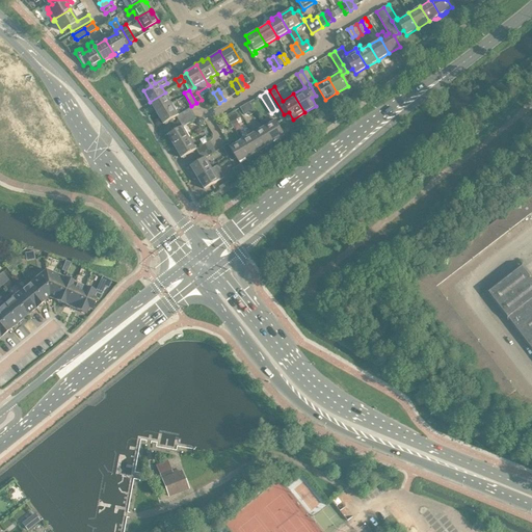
[(165,92),(150,102),(157,113),(173,104),(165,92)]
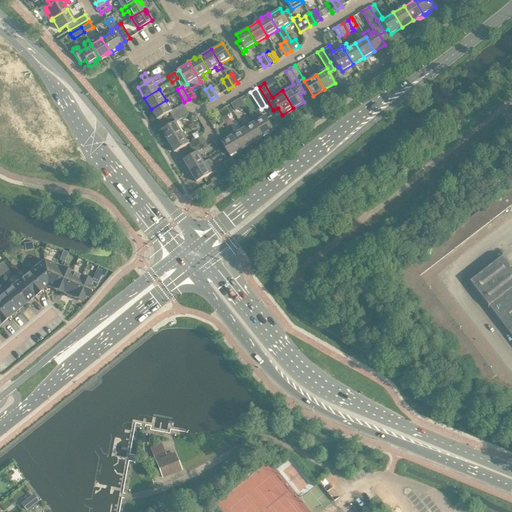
[(240,98),(235,101),(239,108),(241,111),(246,108),(240,98)]
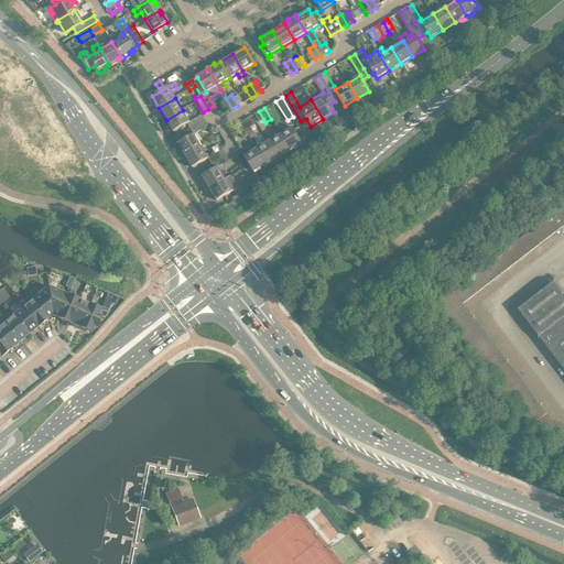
[(187,123),(191,129),(205,120),(202,114),(190,121),(183,110),(166,120),(173,132),(187,123)]
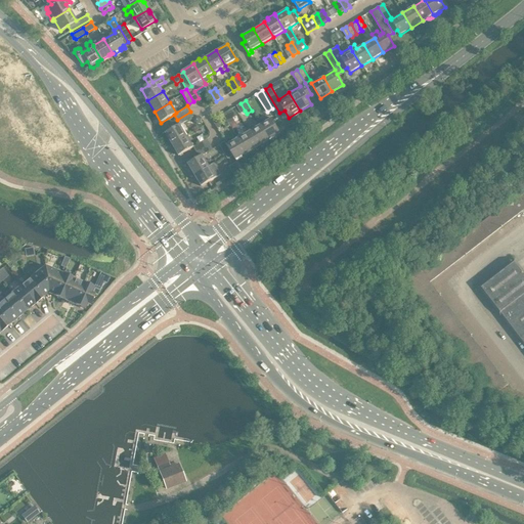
[(229,124),(234,121),(232,118),(229,113),(228,111),(223,114),(229,124)]
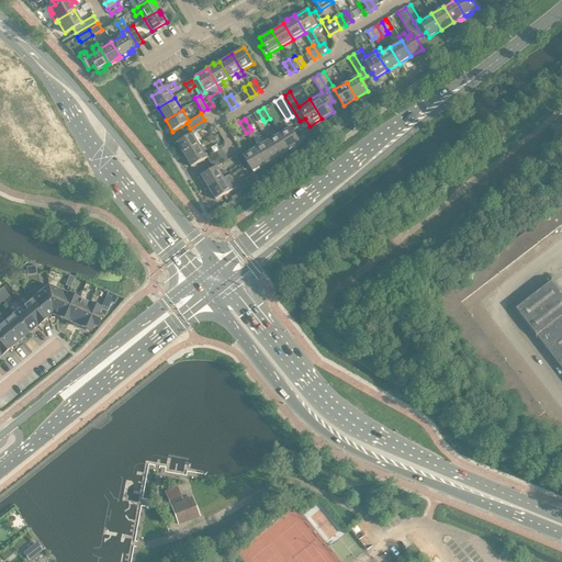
[(204,120),(190,128),(192,133),(177,143),(184,155),(200,145),(193,133),(208,125),(204,120)]
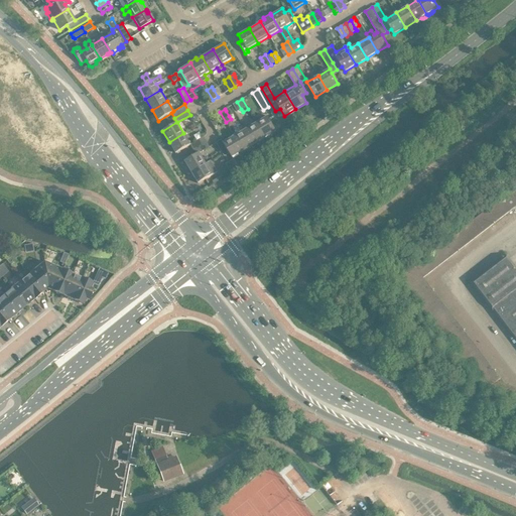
[(215,115),(216,117),(219,122),(221,125),(226,122),(220,112),(215,115)]
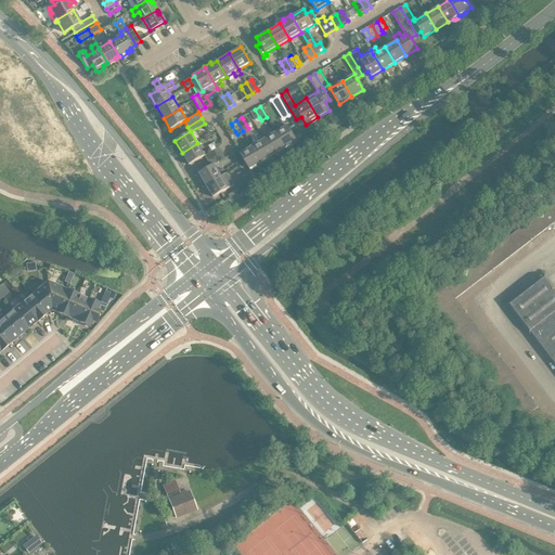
[(275,132),(285,147),(297,141),(287,125),(281,129),(278,125),(273,128),(275,132)]
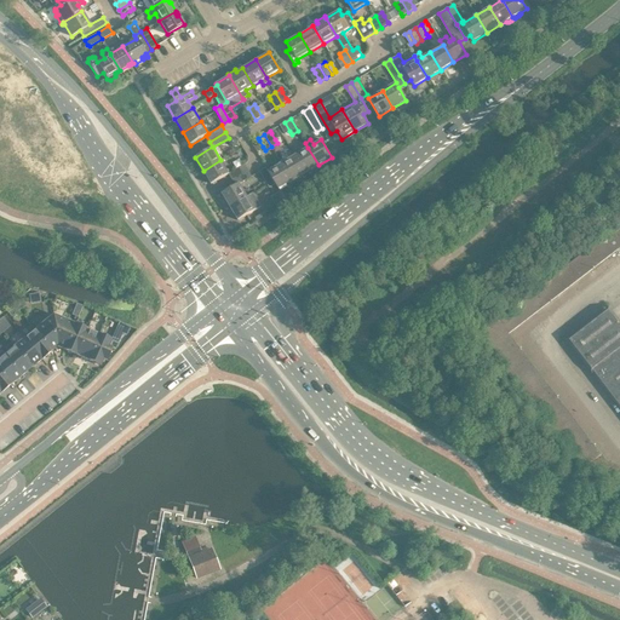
[(305,173),(319,165),(308,148),(294,155),(305,173)]
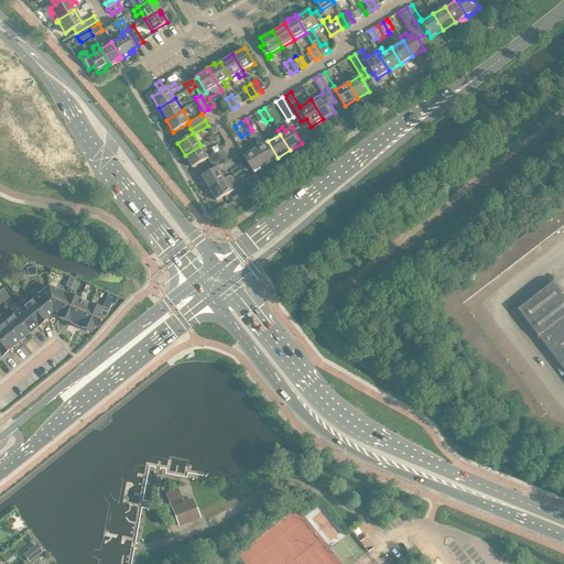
[(268,141),(256,149),(266,164),(278,158),(268,141)]
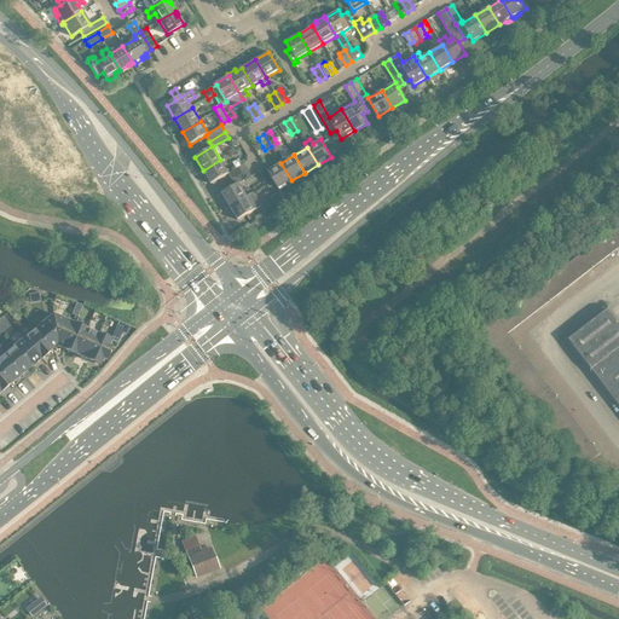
[(229,174),(231,179),(248,169),(244,163),(229,173),(220,160),(203,171),(210,184),(229,174)]
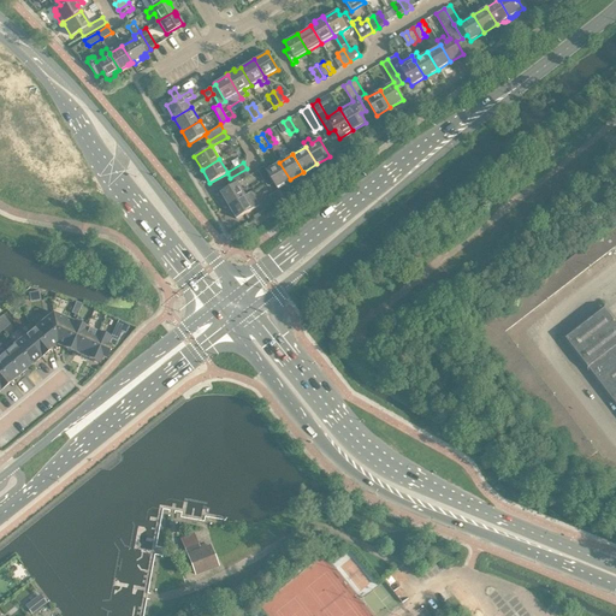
[(277,188),(290,179),(279,163),(266,170),(277,188)]
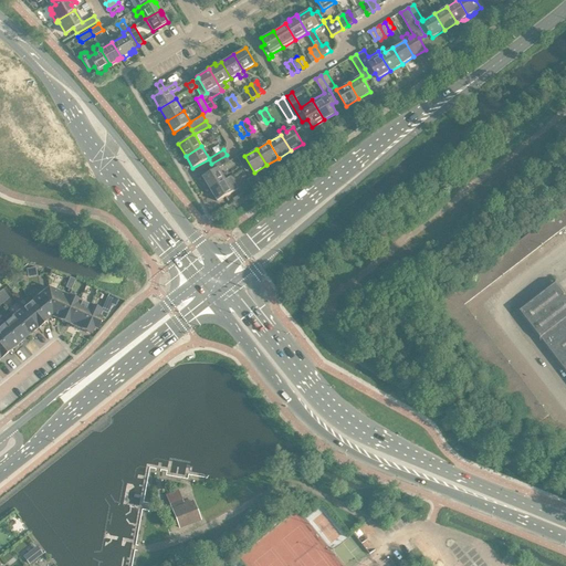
[(245,171),(251,167),(244,156),(242,153),(237,156),(245,171)]
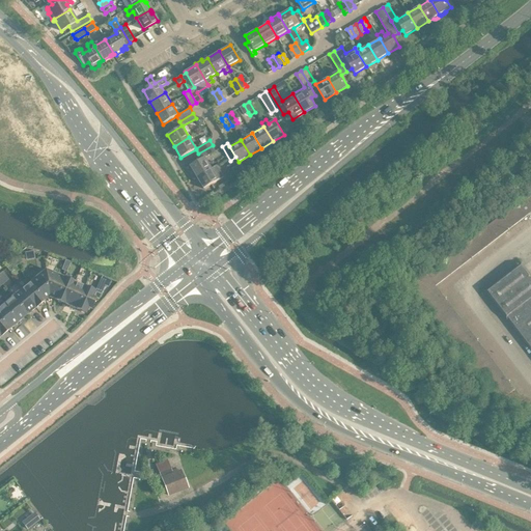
[(190,166),(197,177),(212,168),(205,157),(216,150),(213,145),(198,154),(201,159),(190,166)]
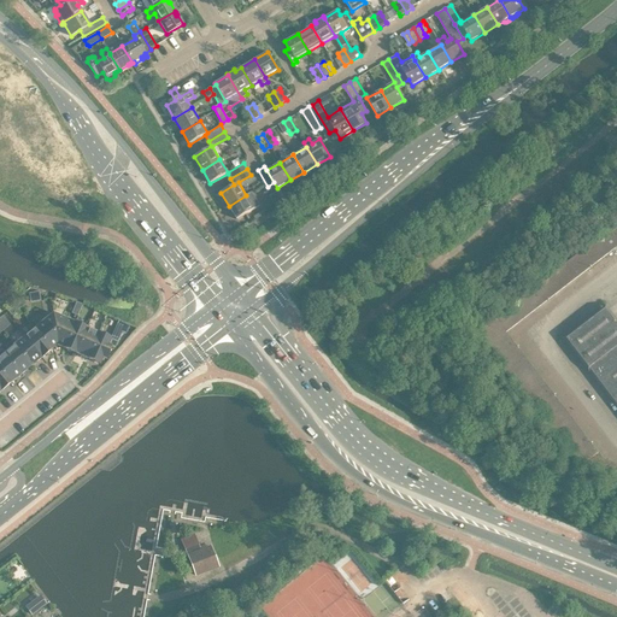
[(246,195),(229,206),(236,219),(259,205),(252,192),(246,195)]
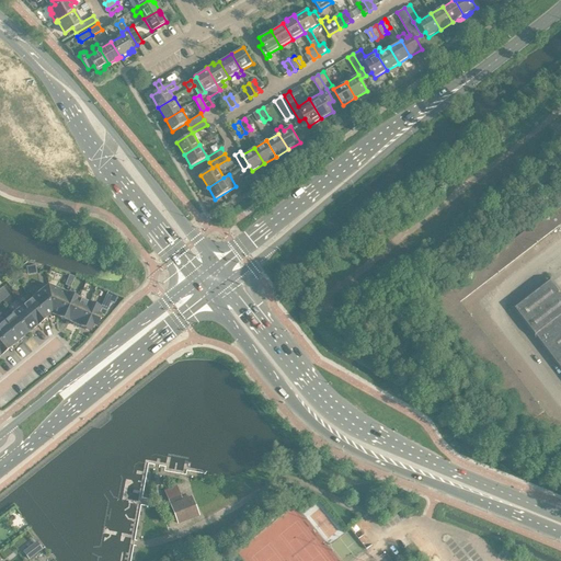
[(560,294),(550,281),(515,308),(560,367),(560,294)]
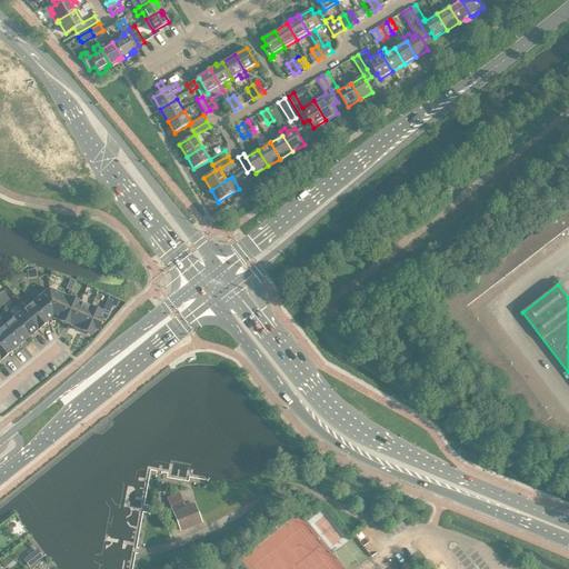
[(52,318),(48,289),(31,302),(47,322),(52,318)]
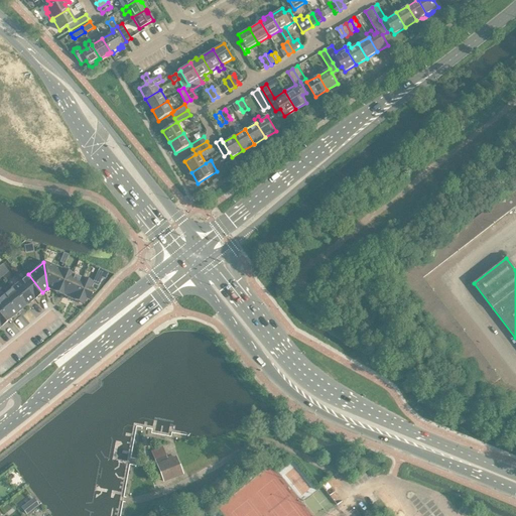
[(61,269),(43,262),(47,288),(52,290),(61,270),(61,269)]
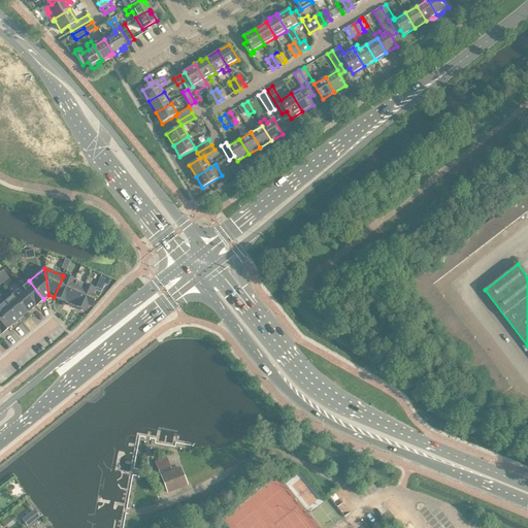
[(54,297),(64,302),(73,281),(63,275),(63,276),(54,297)]
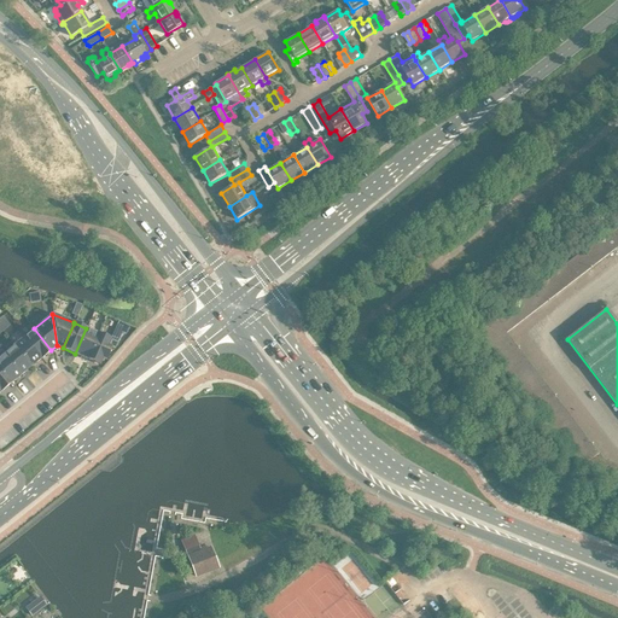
[(34,328),(23,337),(41,359),(51,350),(34,328)]
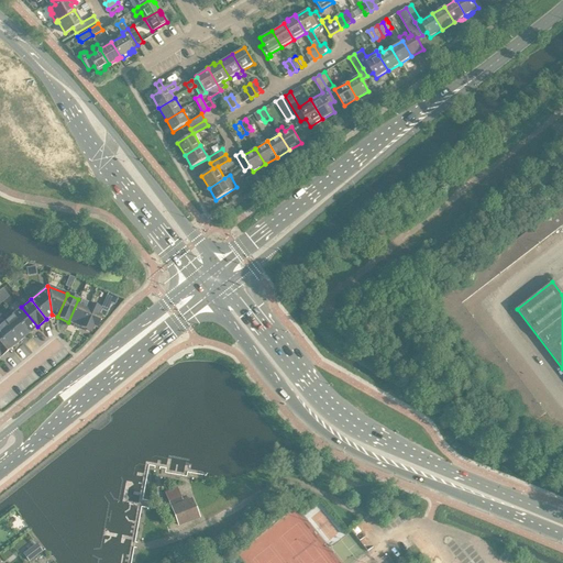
[(68,322),(79,327),(89,304),(78,299),(68,322)]
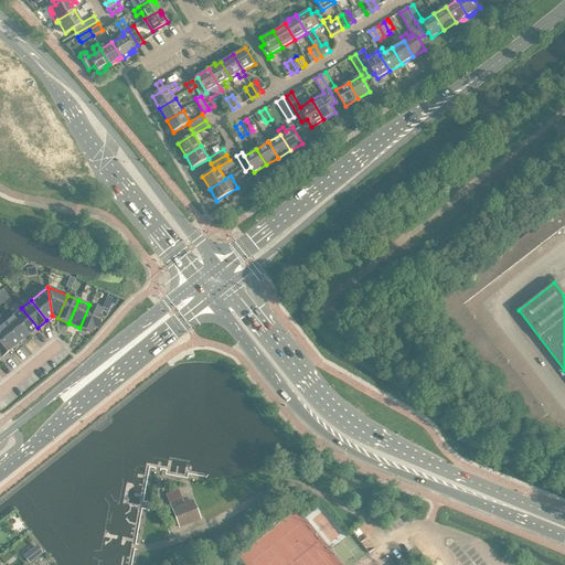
[(89,305),(80,328),(91,332),(94,327),(96,329),(102,318),(105,319),(107,312),(89,305)]
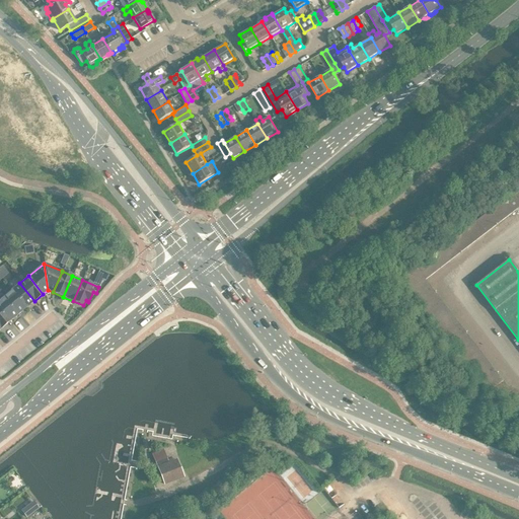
[(25,308),(34,301),(19,283),(11,290),(25,308)]
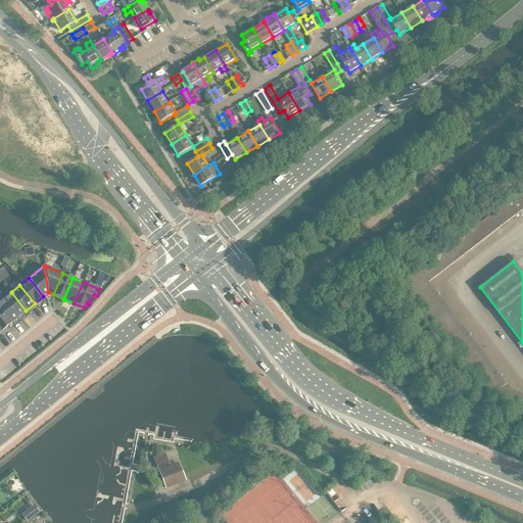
[(26,311),(11,292),(3,299),(17,317),(26,311)]
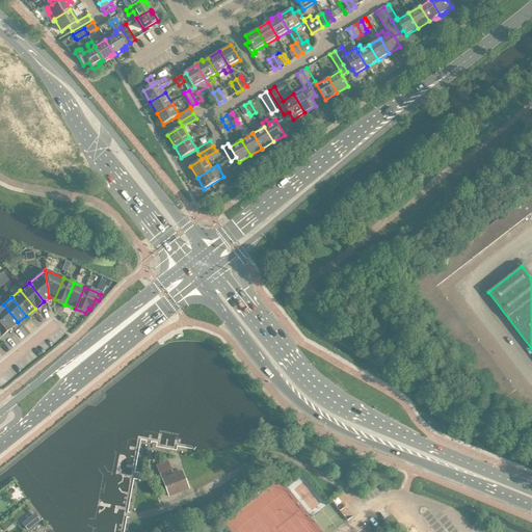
[(0,318),(9,329),(18,322),(3,304),(0,307),(0,318)]
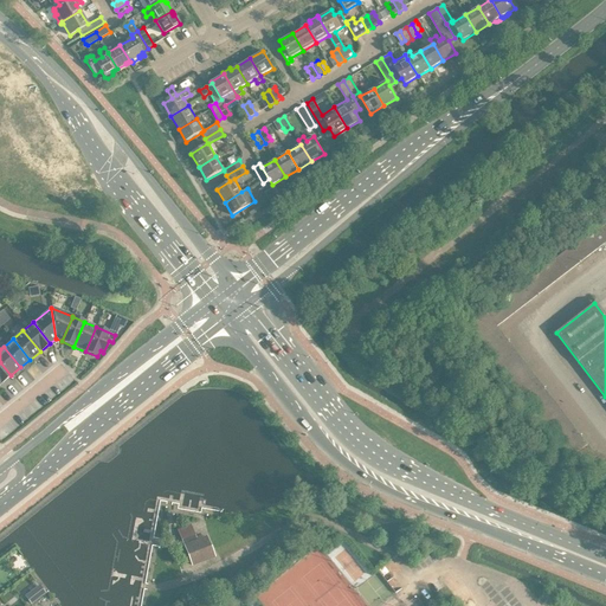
[(0,362),(0,382),(0,384),(11,375),(0,362)]
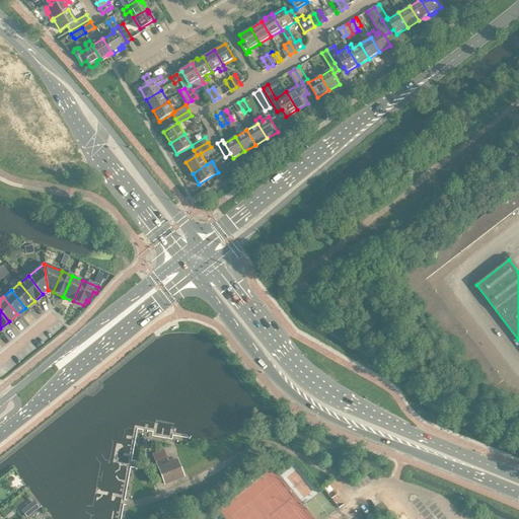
[(157,467),(164,484),(183,476),(176,459),(167,463),(162,450),(153,454),(158,466),(157,467)]
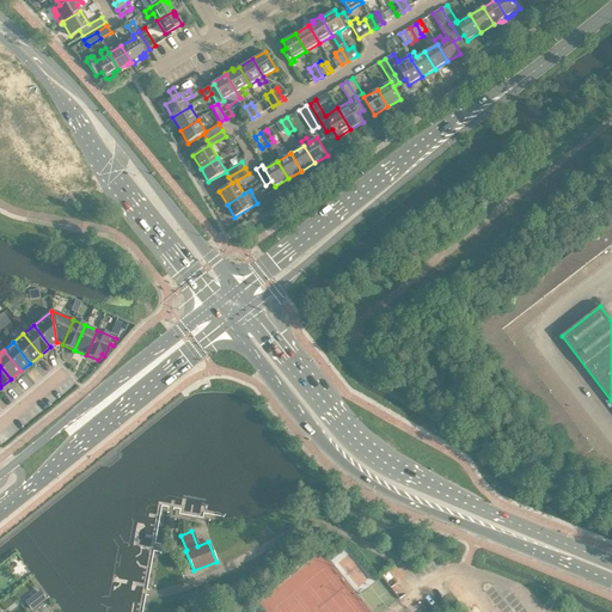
[(24,601),(31,611),(37,606),(30,598),(24,601)]
